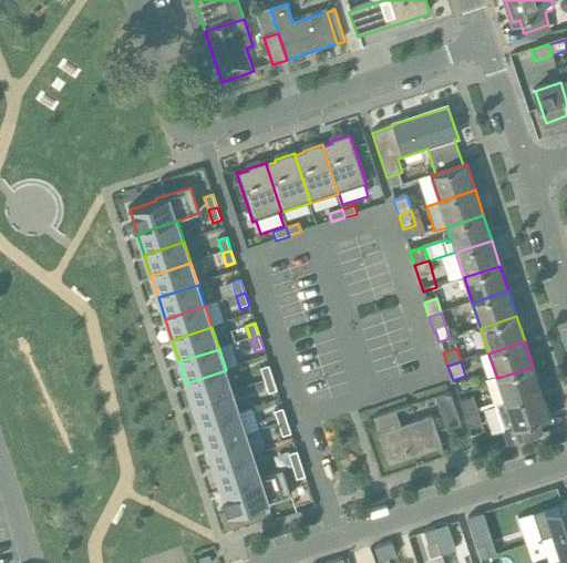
[(269,366),(260,369),(265,381),(272,379),(269,366)]
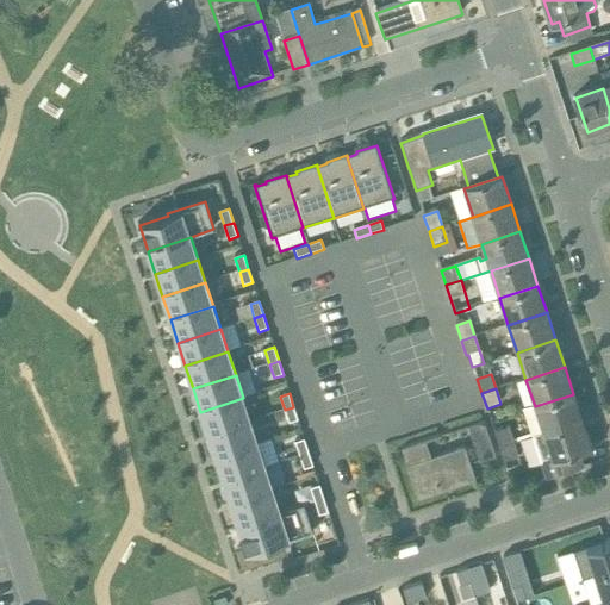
[(543,434),(583,422),(573,394),(535,406),(524,410),(533,437),(534,437),(543,434)]
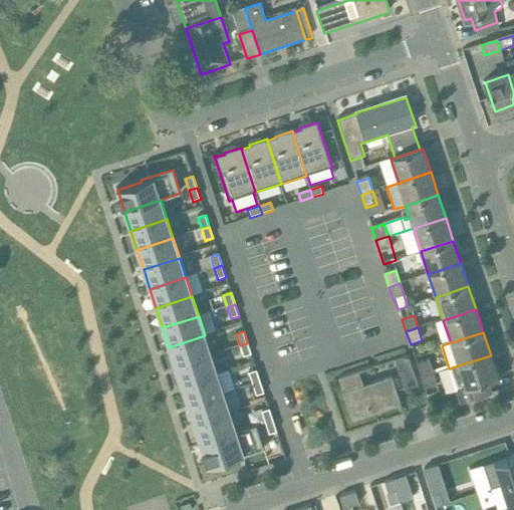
[(205,335),(169,347),(175,366),(211,354),(205,335)]
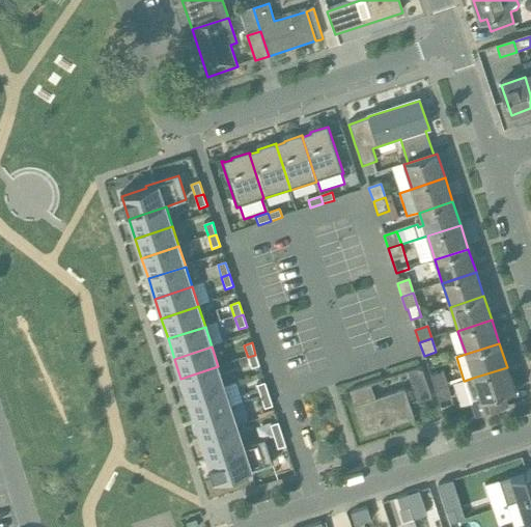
[(255,355),(248,357),(252,369),(259,366),(255,355)]
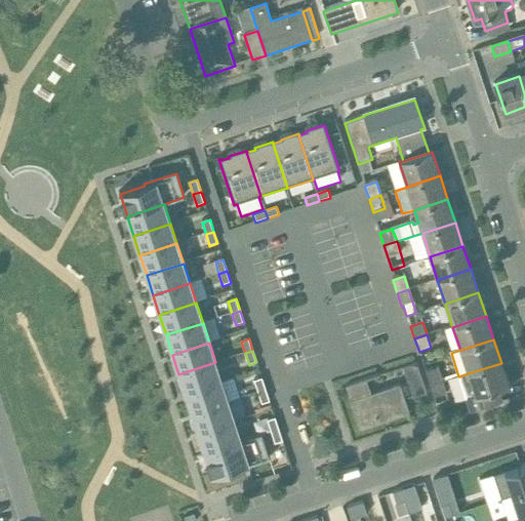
[(215,362),(178,374),(186,394),(223,383),(215,362)]
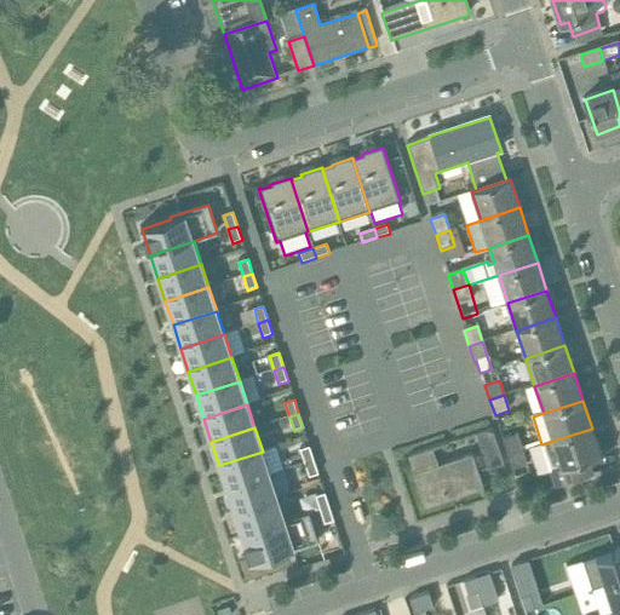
[(556,487),(569,483),(592,475),(587,461),(601,457),(592,429),(552,441),(543,444),(556,487)]
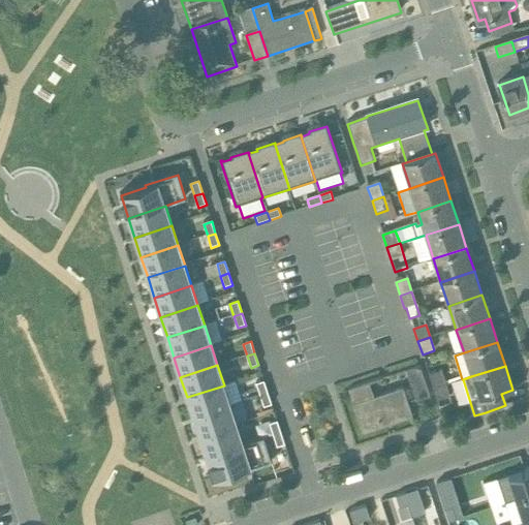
[(416,403),(430,398),(419,367),(406,372),(416,403)]
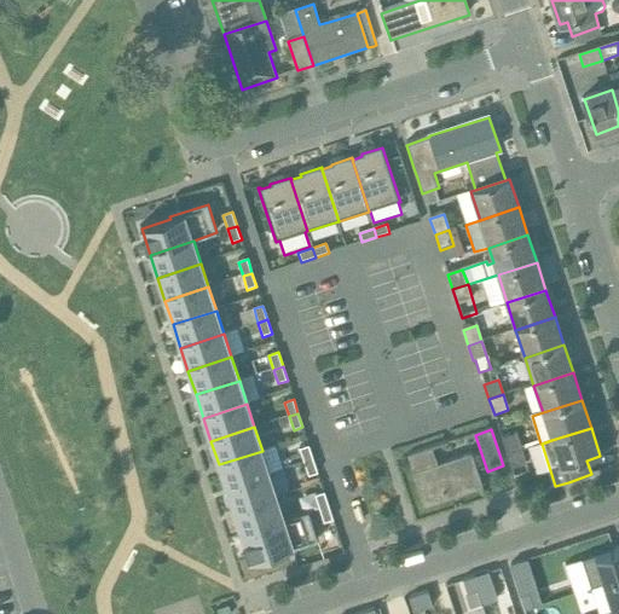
[(507,455),(521,450),(516,434),(502,439),(507,455)]
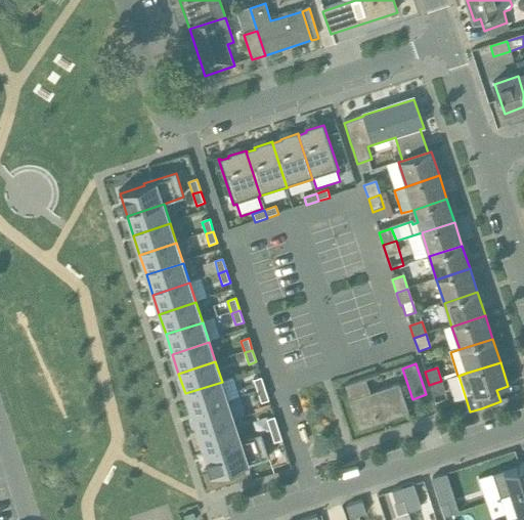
[(261,378),(254,380),(257,392),(265,389),(261,378)]
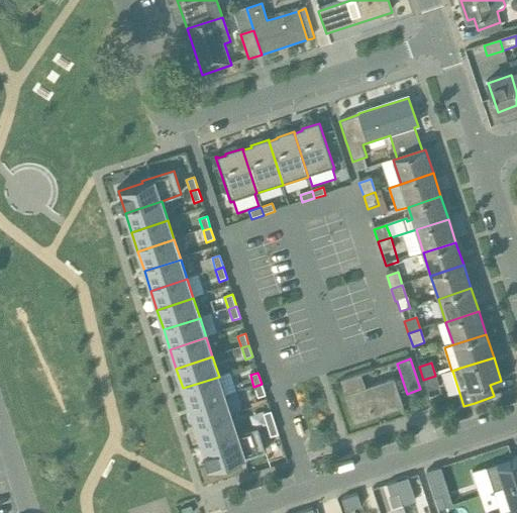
[(403,408),(397,389),(394,379),(365,388),(360,376),(343,381),(347,395),(345,396),(354,424),(356,424),(355,422),(382,414),(382,415),(403,408)]
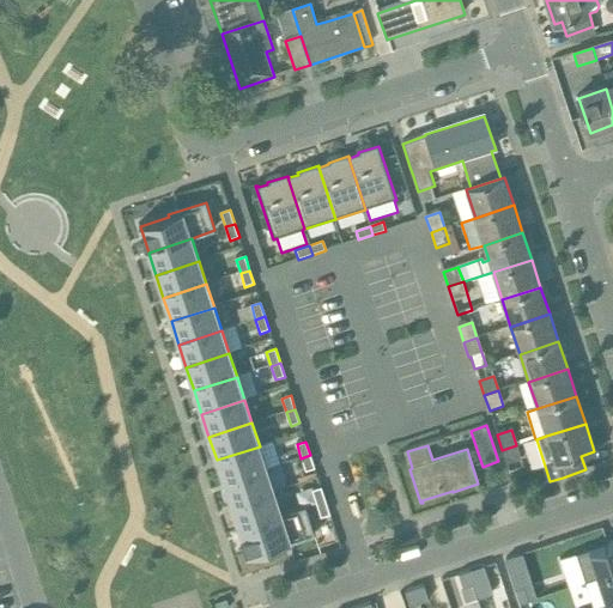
[(508,466),(521,461),(516,445),(502,450),(508,466)]
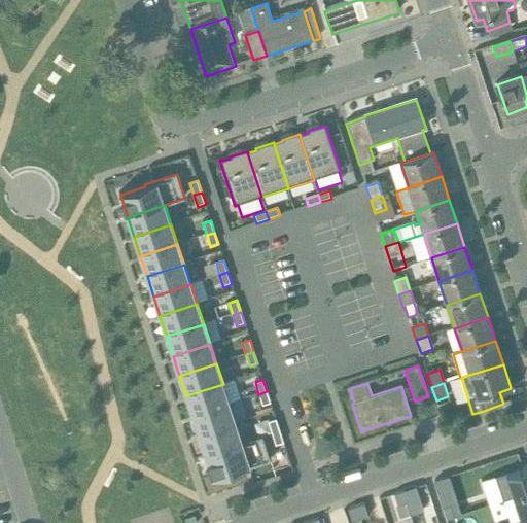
[(223,384),(186,395),(192,416),(230,404),(223,384)]
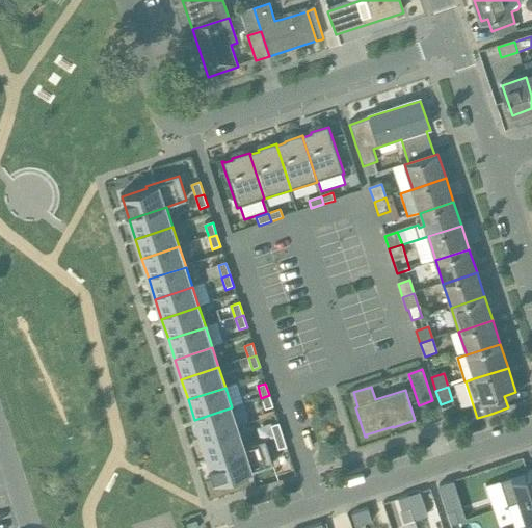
[(269,395),(261,398),(265,411),(273,407),(269,395)]
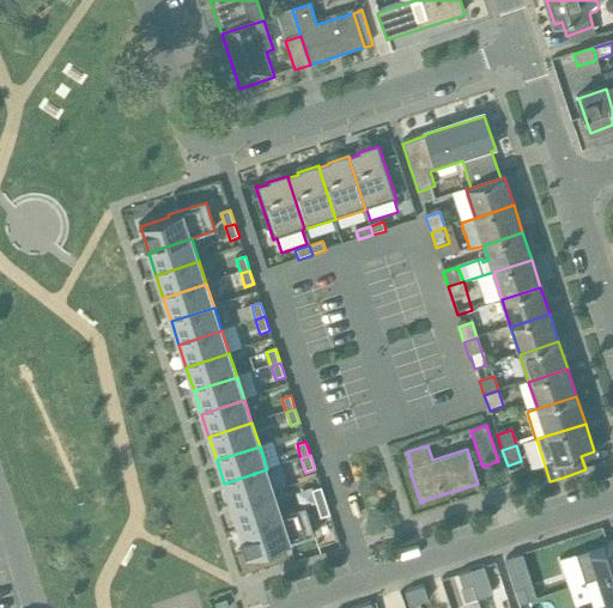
[(267,469),(224,484),(231,506),(274,492),(267,469)]
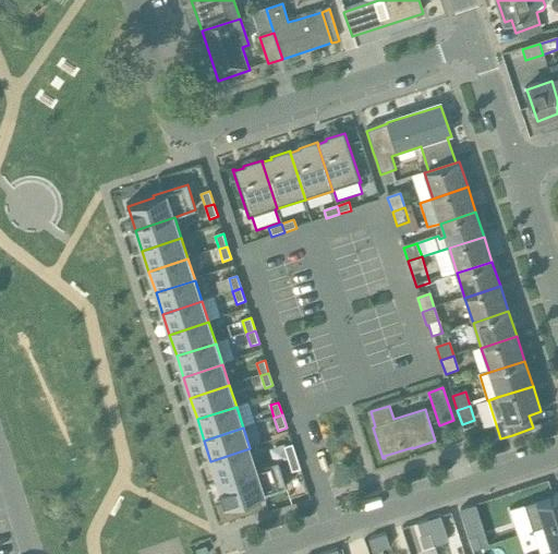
[(292,445),(283,447),(288,460),(296,457),(292,445)]
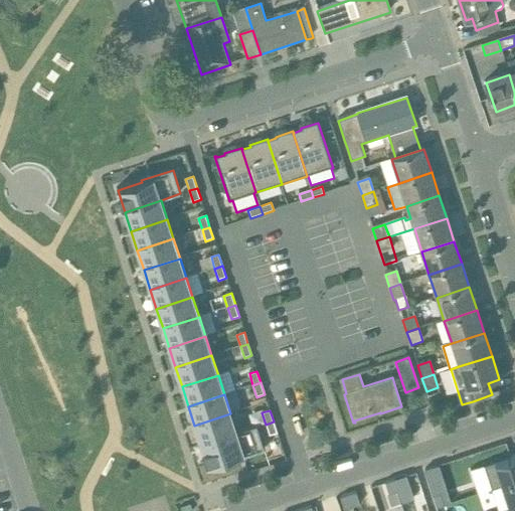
[(230,413),(194,426),(201,445),(237,434),(230,413)]
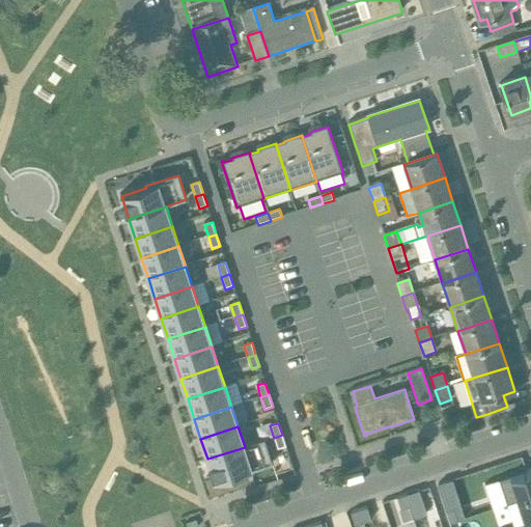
[(282,435),(274,438),(278,449),(286,447),(282,435)]
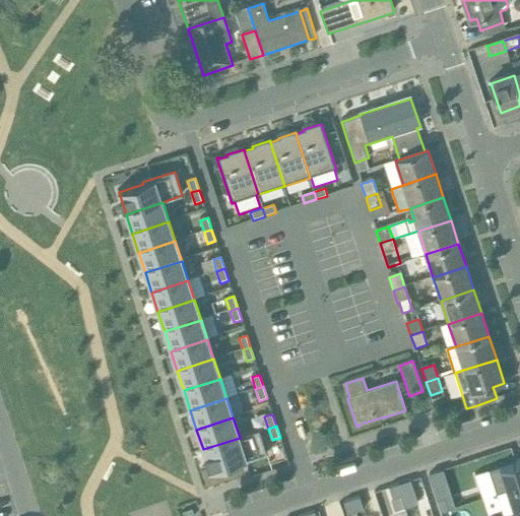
[(240,438),(203,449),(210,472),(235,464),(236,465),(267,455),(259,431),(240,438)]
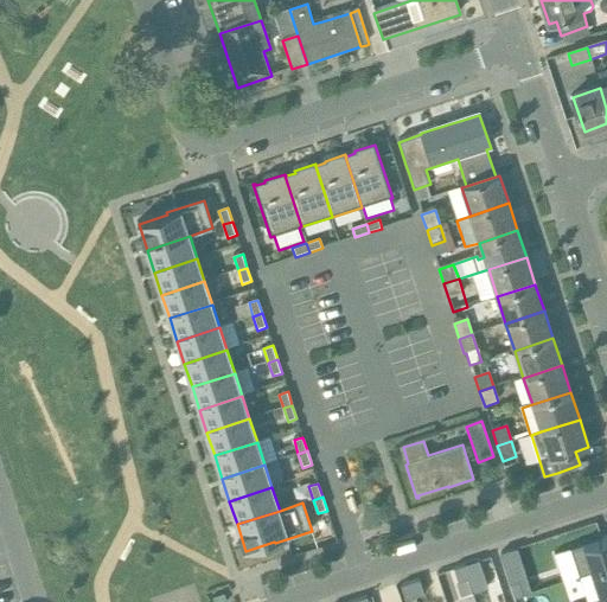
[(606,538),(570,551),(555,556),(564,583),(580,578),(593,574),(606,569),(606,538)]
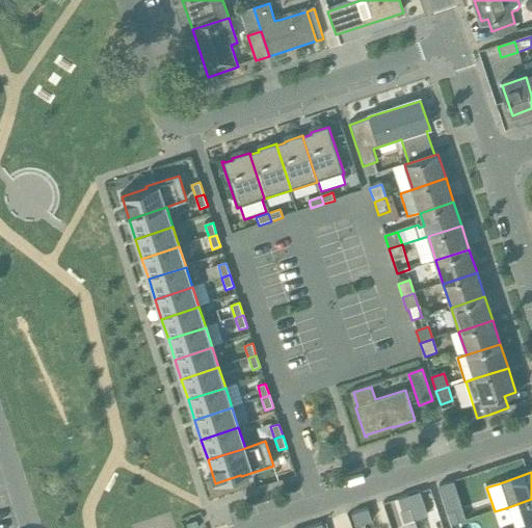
[(420,494),(406,498),(410,510),(415,522),(428,518),(420,494)]
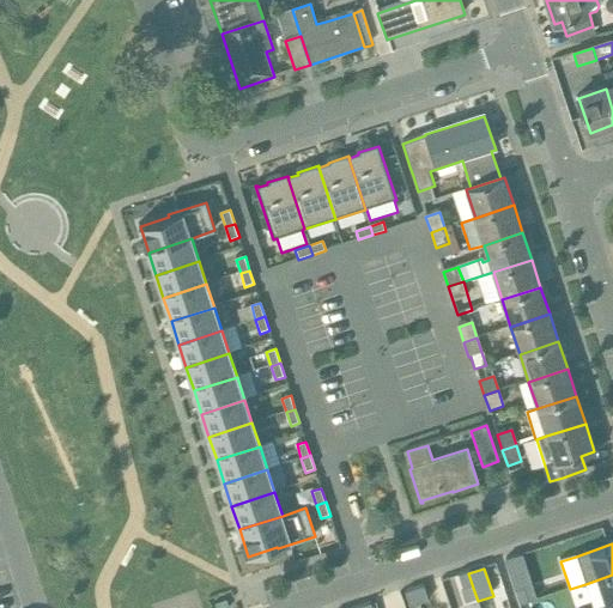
[(468,573),(459,577),(463,590),(473,588),(468,573)]
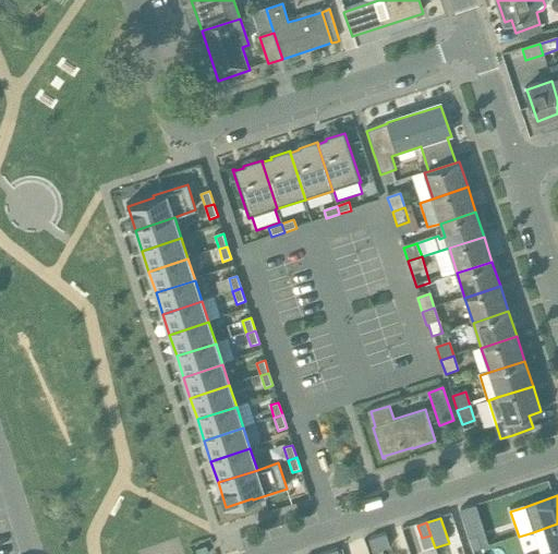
[(557,524),(545,528),(533,532),(540,553),(553,553),(557,550),(557,524)]
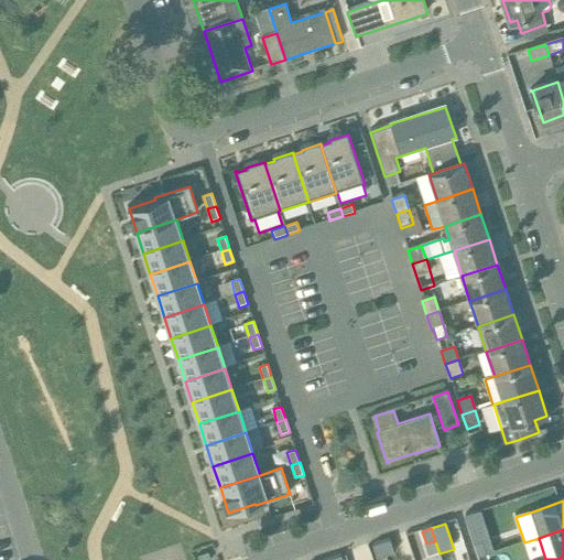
[(390,541),(381,545),(386,557),(394,555),(390,541)]
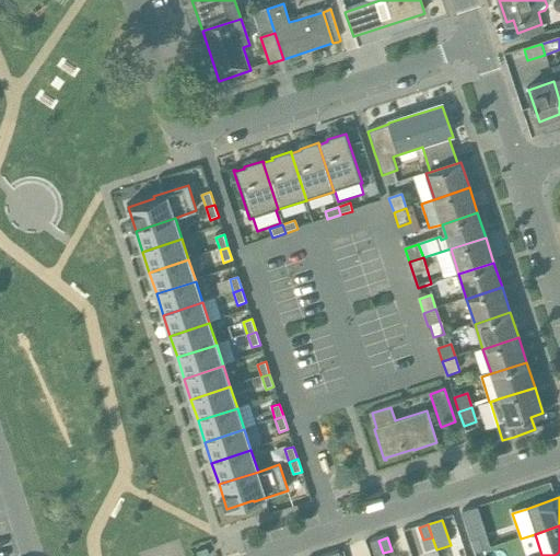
[(479,539),(470,541),(475,554),(483,551),(479,539)]
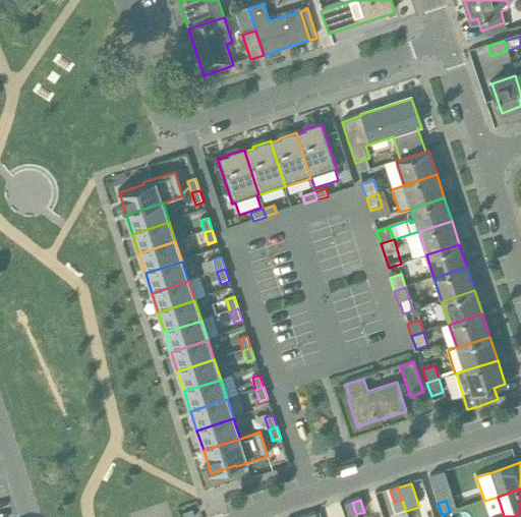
[(352,503),(345,505),(349,516),(351,516),(356,514),(352,503)]
